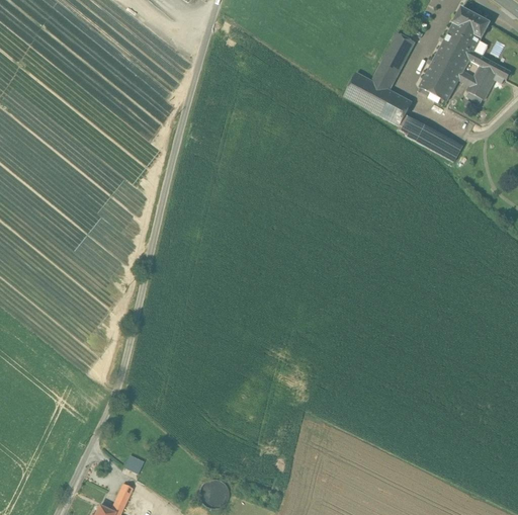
[(480,16),(470,11),(471,10),(464,6),(463,8),(461,6),(453,21),(453,22),(446,35),(473,51),(480,39),(481,36),(481,37),(490,21),(487,20),(488,18),(481,15),(480,16)]
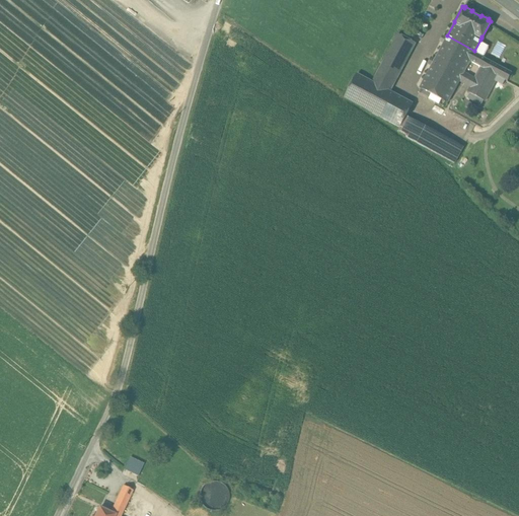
[(398,32),(372,80),(390,89),(415,42),(398,32)]
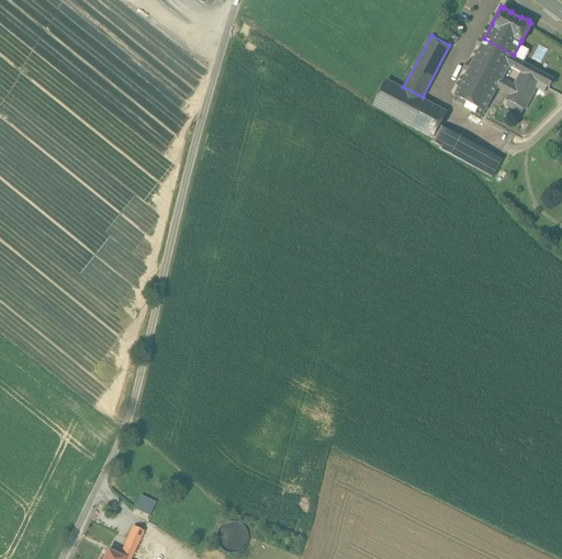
[(514,55),(484,38),(454,93),(456,93),(465,99),(473,103),(483,109),(484,109),(497,85),(502,76),(509,64),(514,55)]
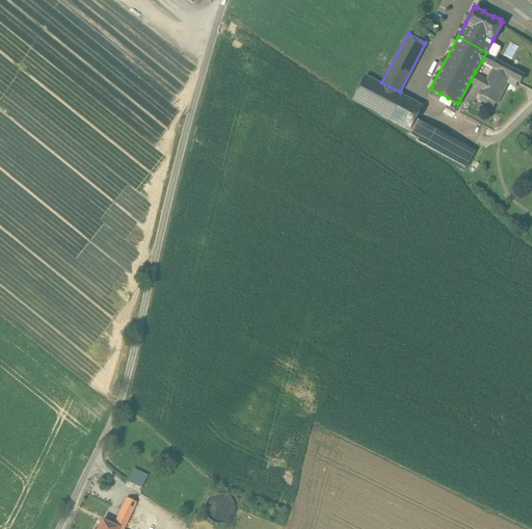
[(500,45),(493,41),(486,52),(495,57),(501,47),(500,45)]
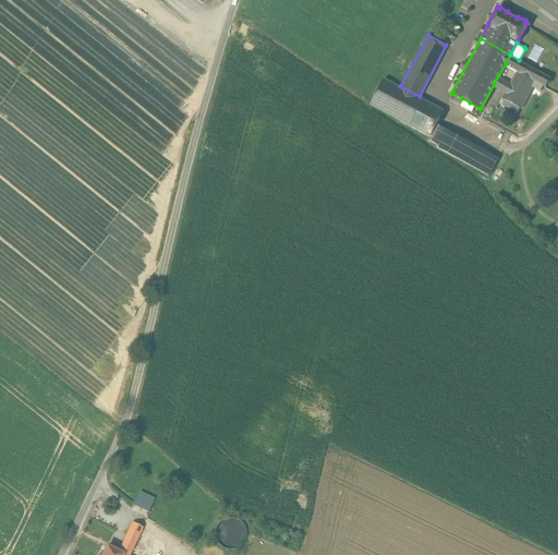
[(519,60),(510,55),(506,63),(517,69),(536,80),(546,85),(550,76),(519,60)]
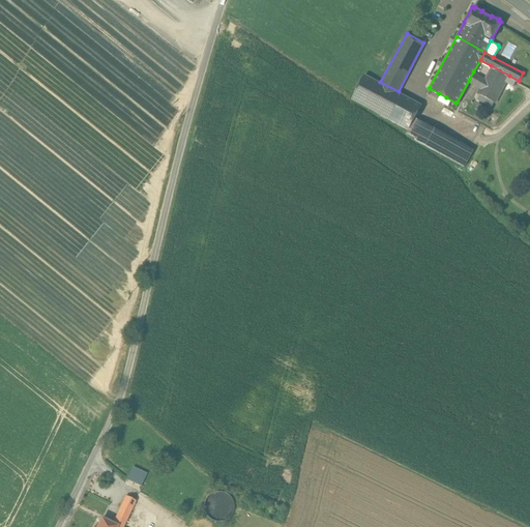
[(480,60),(473,71),(484,78),(491,65),(480,60)]
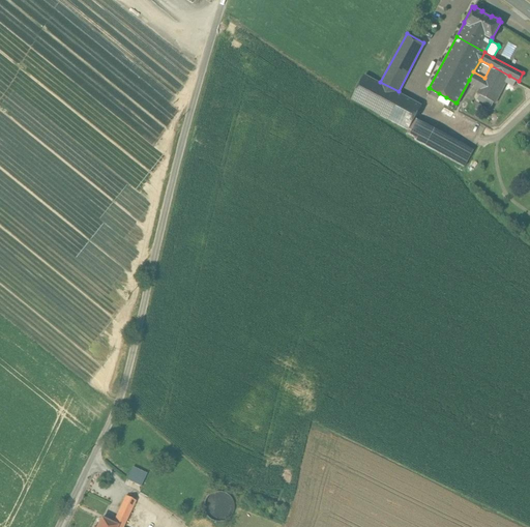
[(509,76),(491,65),(484,78),(473,71),(469,80),(479,86),(477,91),(479,92),(477,97),(491,105),(494,100),(495,101),(509,76)]
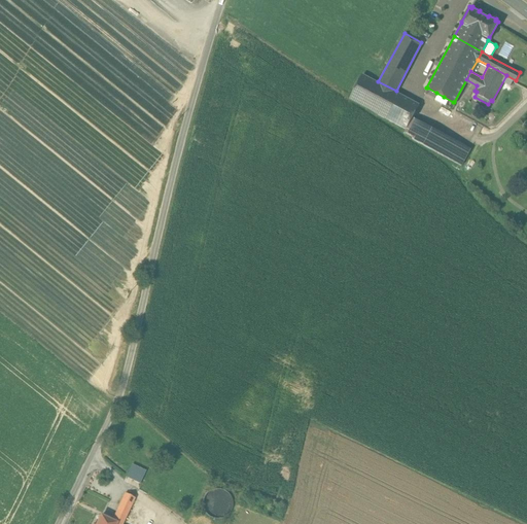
[(378,81),(362,72),(349,97),(406,127),(407,127),(413,115),(419,103),(396,91),(378,81)]
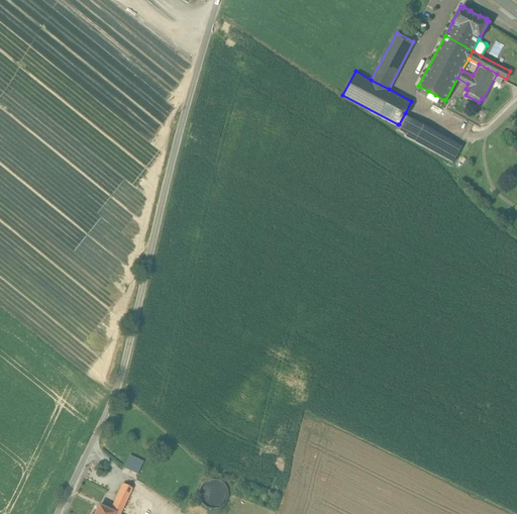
[(426,95),(428,91),(419,86),(417,91),(426,95)]
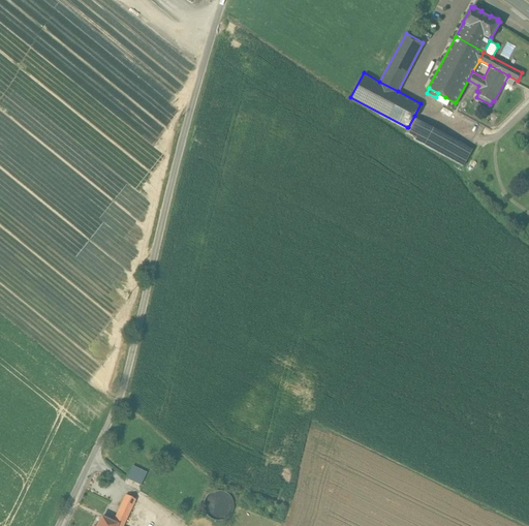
[(445,97),(443,101),(453,106),(455,102),(445,97)]
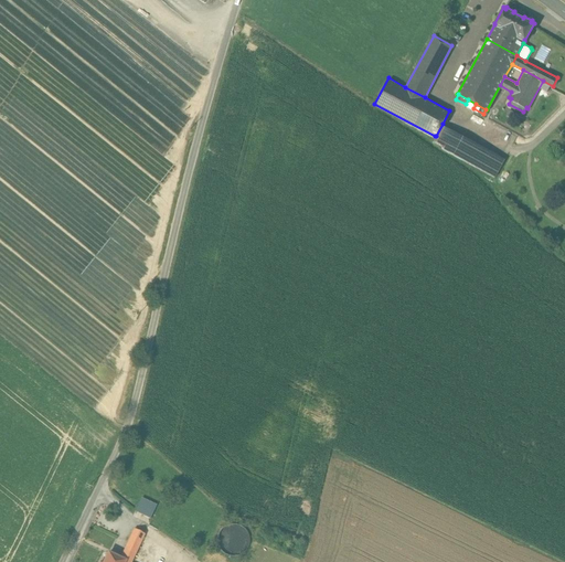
[(464,136),(443,124),(436,136),(435,136),(434,139),(443,145),(441,147),(455,154),(464,136)]
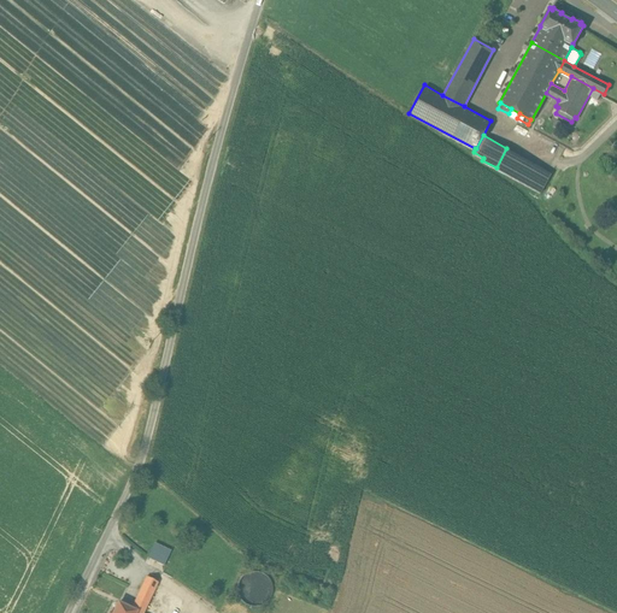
[(535,164),(506,148),(497,168),(526,183),(535,164)]
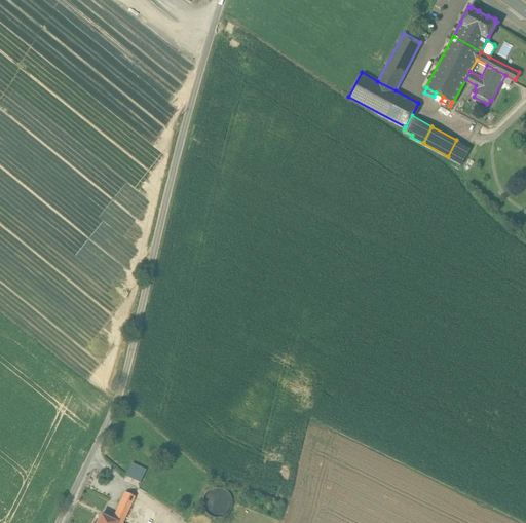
[(470,147),(456,140),(448,156),(460,162),(470,147)]
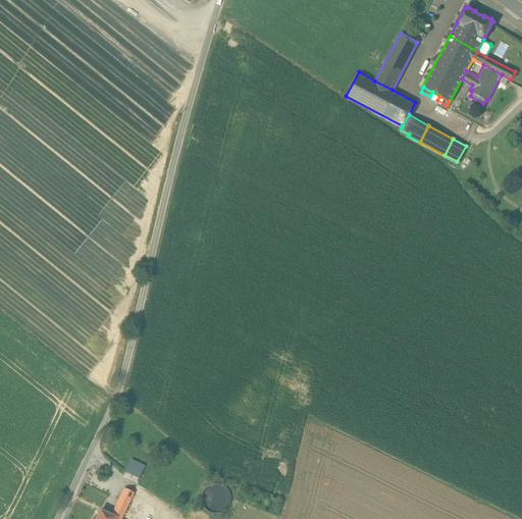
[(144,465),(131,458),(125,469),(139,476),(144,465)]
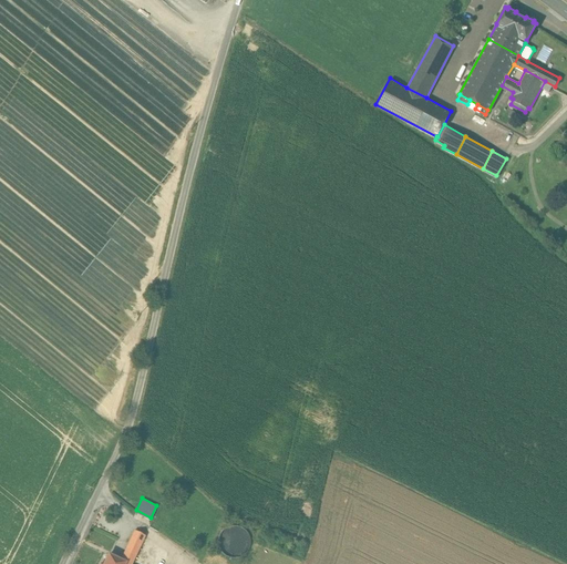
[(134,529),(120,559),(131,563),(144,533),(134,529)]
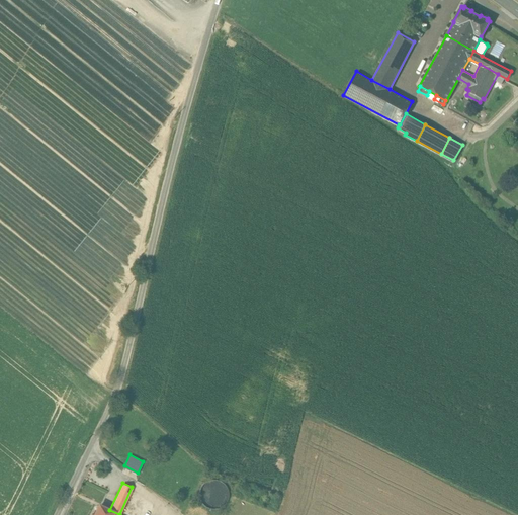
[(121,514),(109,510),(99,505),(93,514),(121,514)]
